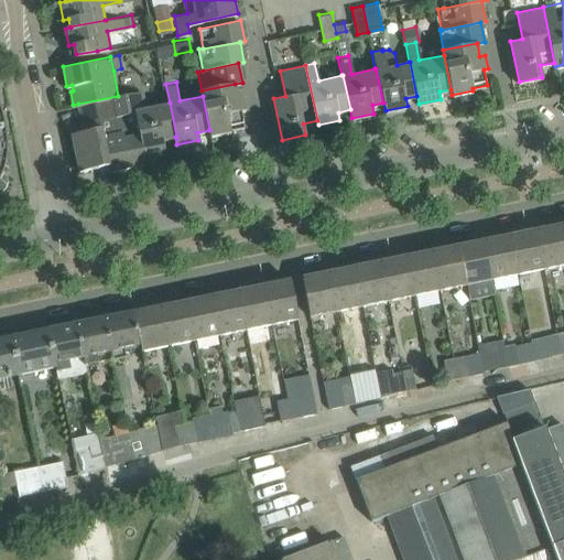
[(209,129),(209,130),(210,135),(230,131),(230,128),(245,126),(241,110),(246,109),(243,96),(238,97),(235,84),(202,90),(203,96),(209,129)]
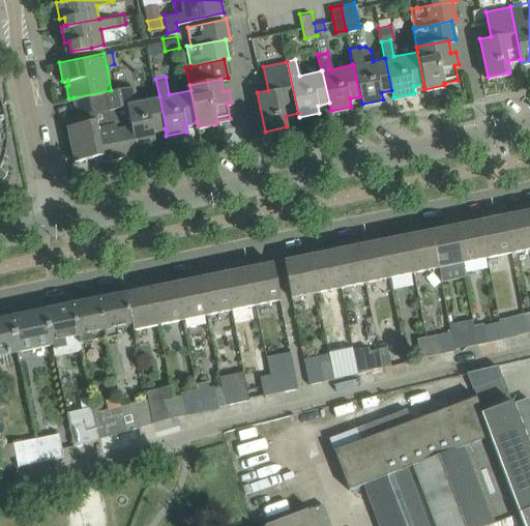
[(74,97),(76,109),(91,106),(92,111),(128,104),(136,142),(155,138),(153,130),(165,128),(166,128),(159,96),(138,100),(134,85),(111,90),(74,97)]
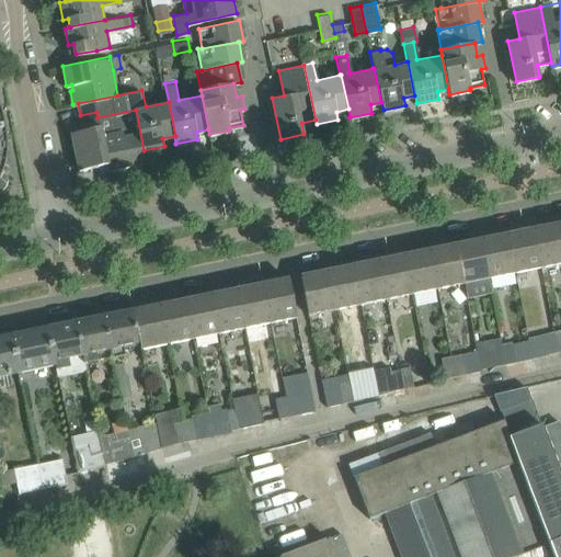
[(96,112),(80,115),(83,129),(71,132),(79,169),(98,165),(98,162),(106,160),(109,168),(146,160),(144,150),(136,110),(98,117),(96,112)]
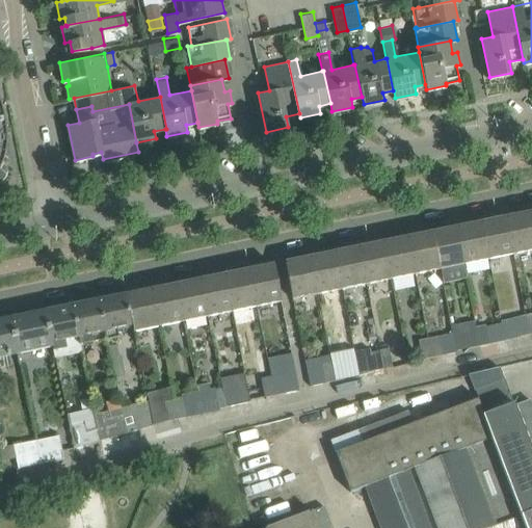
[(531,220),(530,210),(505,215),(512,252),(531,246),(531,220)]
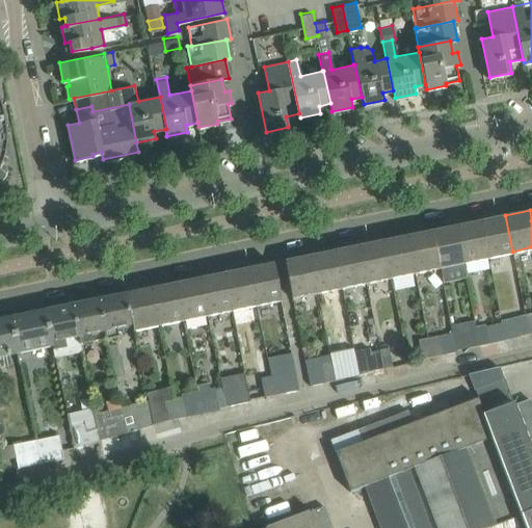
[(505,215),(481,220),(488,257),(512,252),(505,215)]
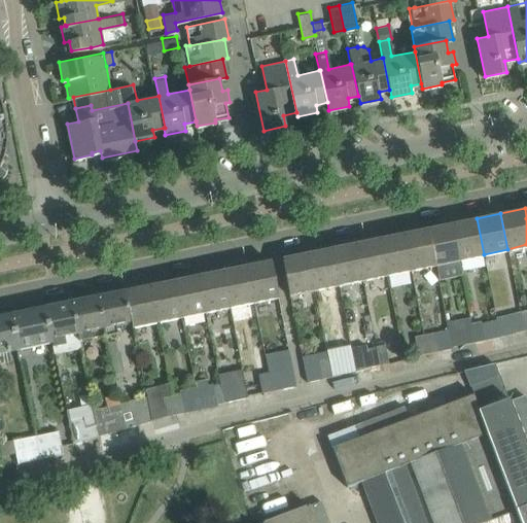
[(477,218),(452,223),(459,258),(484,254),(477,218)]
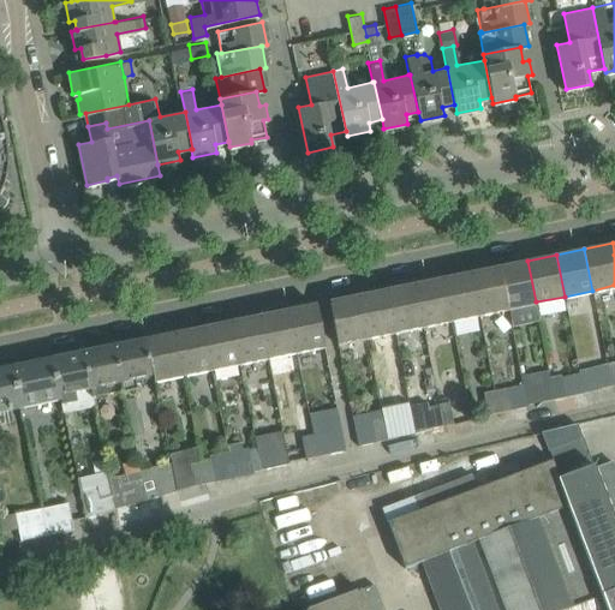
[(527,261),(500,265),(508,308),(536,301),(527,261)]
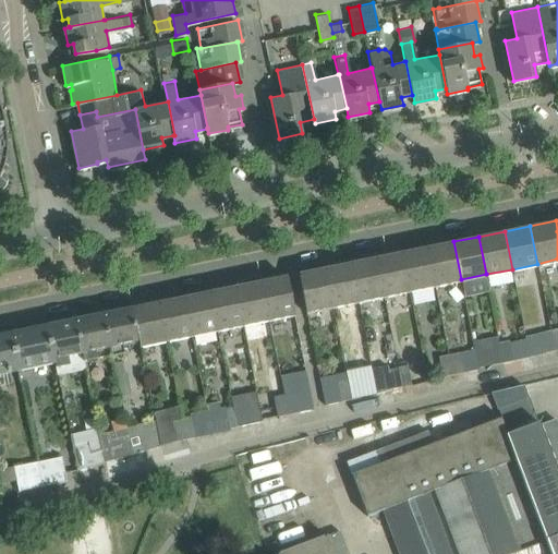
[(453,241),(427,247),(435,285),(461,279),(453,241)]
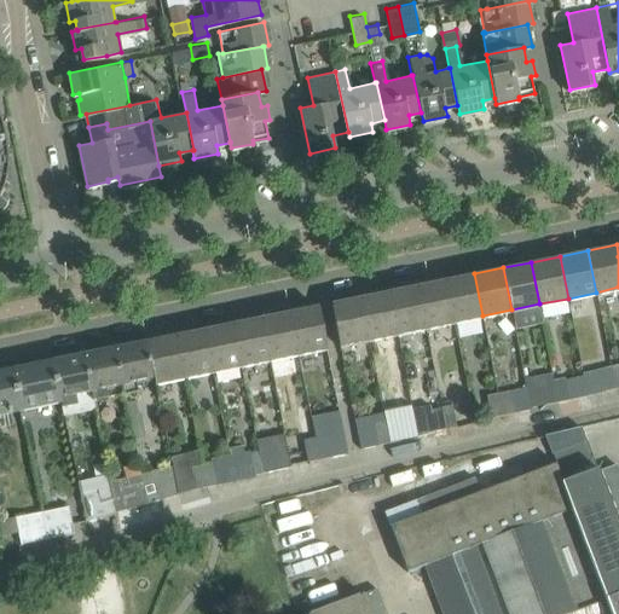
[(474,273),(445,279),(453,322),(482,316),(474,273)]
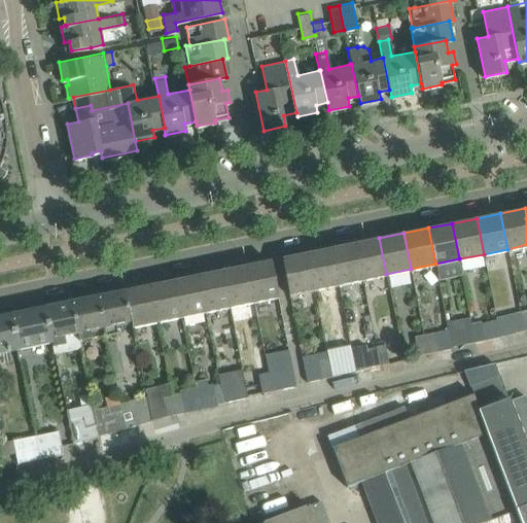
[(379,238),(355,243),(362,279),(386,274),(379,238)]
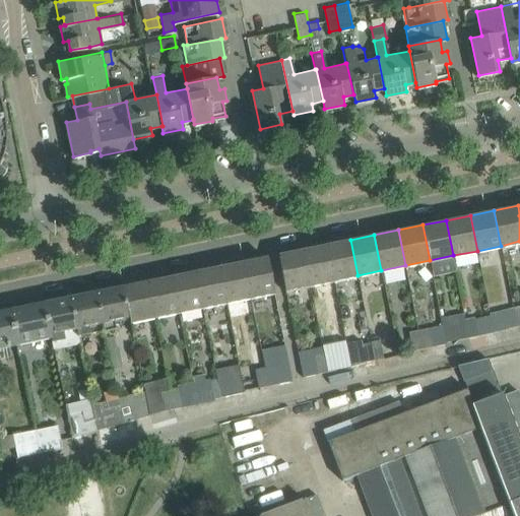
[(350,240),(326,245),(333,279),(358,275),(350,240)]
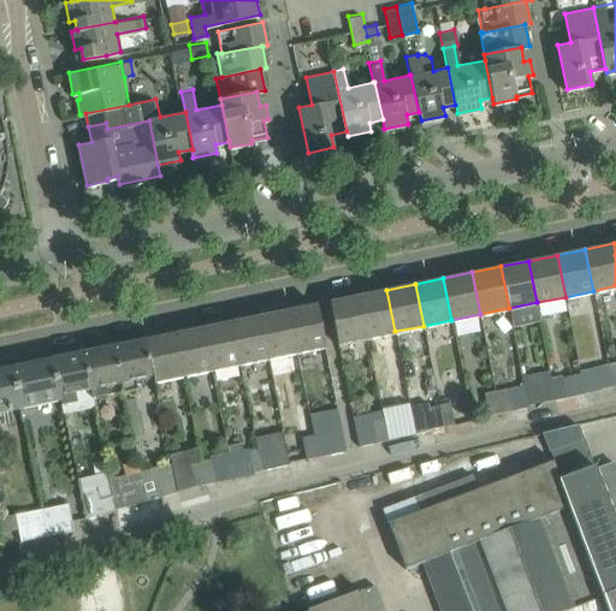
[(386,290),(359,295),(367,337),(395,331),(386,290)]
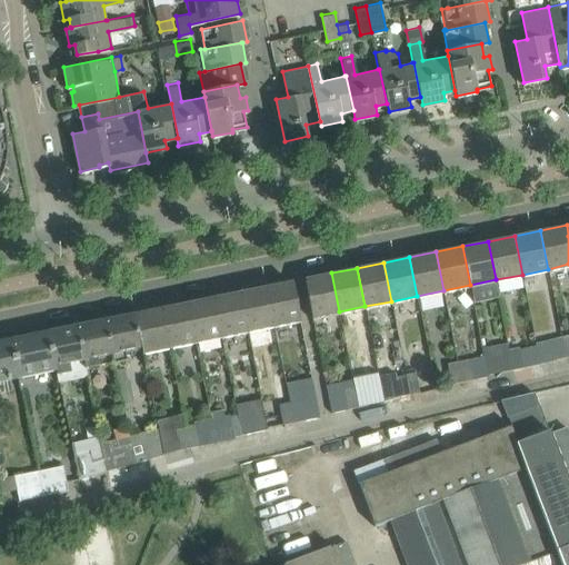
[(339,311),(331,273),(305,278),(312,317),(339,311)]
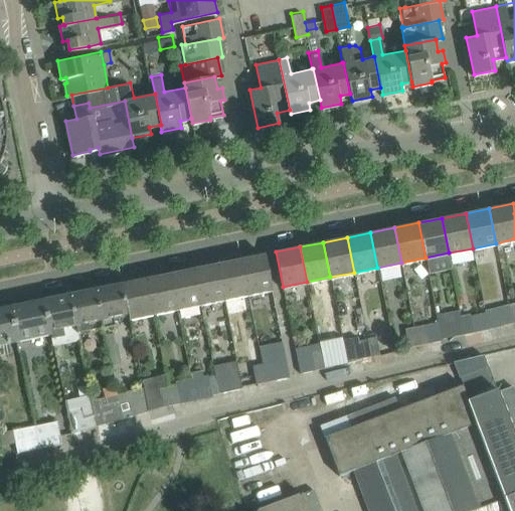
[(266,253),(241,259),(248,294),(273,289),(266,253)]
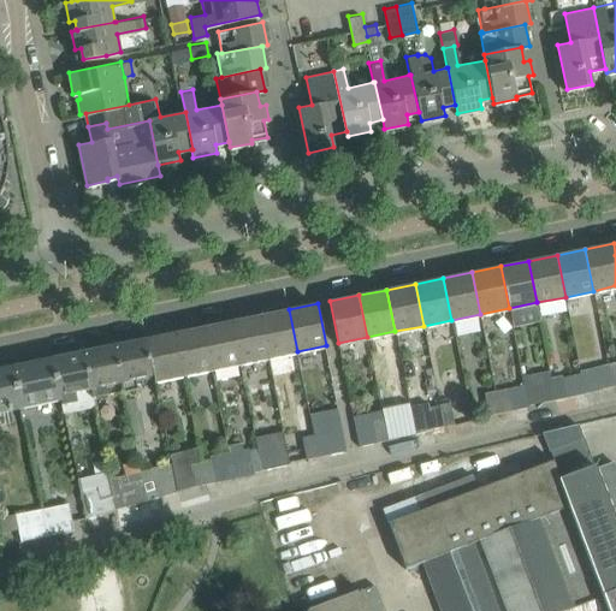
[(289,309),(261,315),(270,357),(297,351),(289,309)]
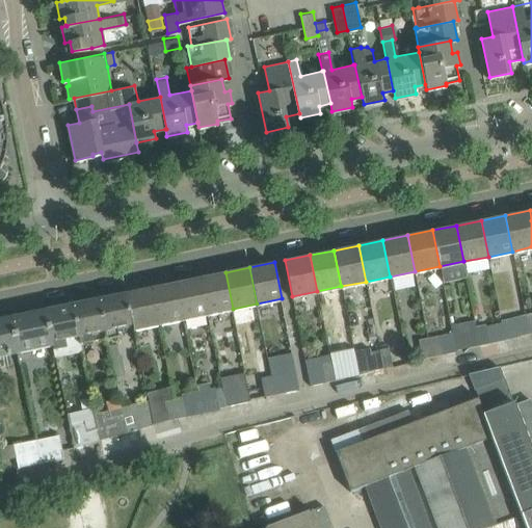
[(225,272),(201,278),(208,313),(233,309),(225,272)]
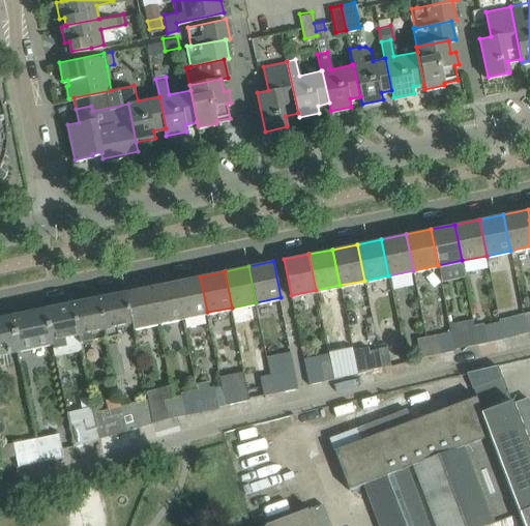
[(200,276),(176,282),(183,317),(207,312),(200,276)]
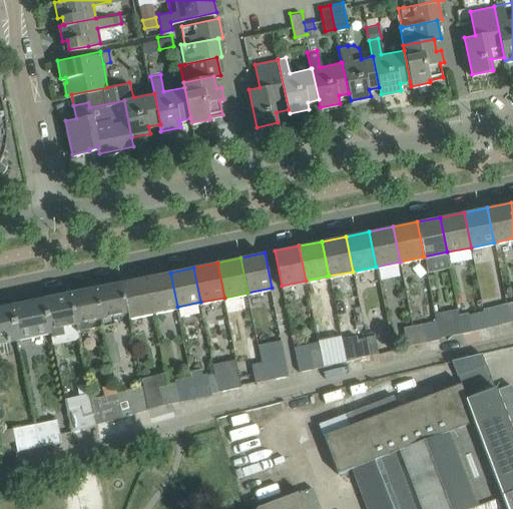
[(170,273),(146,277),(153,312),(177,307),(170,273)]
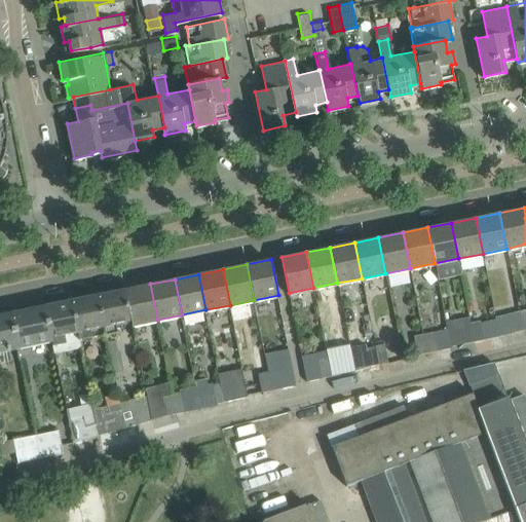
[(150,284),(126,289),(132,319),(134,324),(157,320),(150,284)]
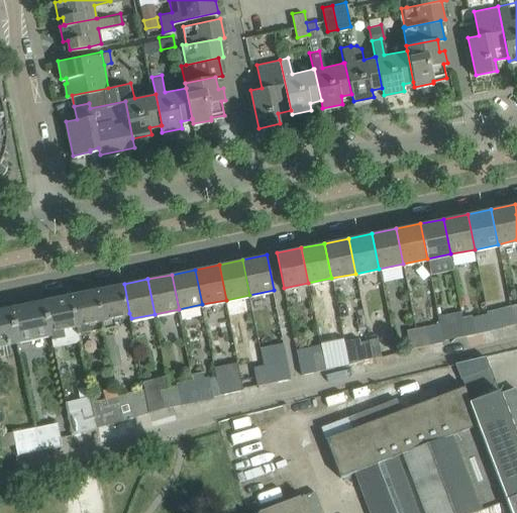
[(124,284),(98,289),(104,318),(102,318),(104,326),(116,323),(115,316),(129,313),(124,284)]
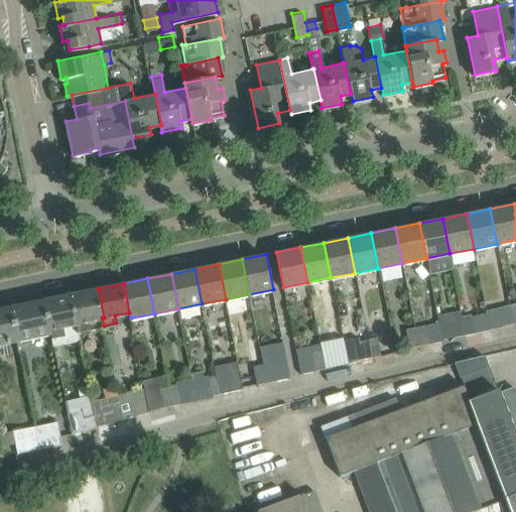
[(98,288),(72,294),(77,323),(76,323),(78,331),(89,329),(88,321),(102,318),(102,317),(104,317),(98,288)]
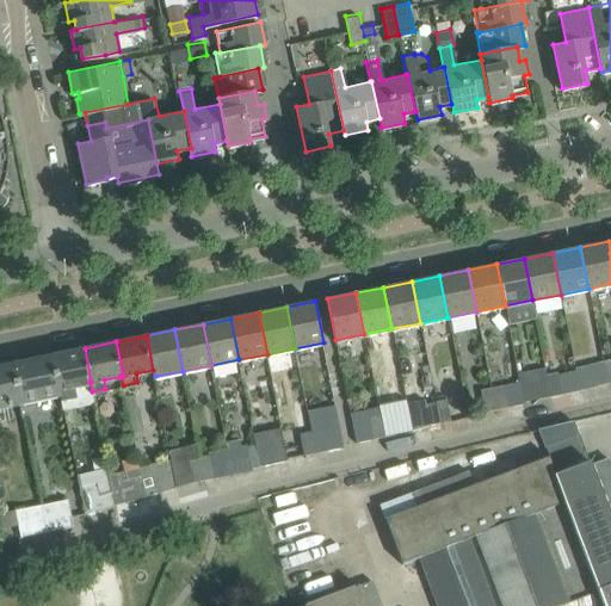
[(85,348),(54,354),(61,394),(63,406),(94,400),(92,391),(90,382),(91,382),(85,348)]
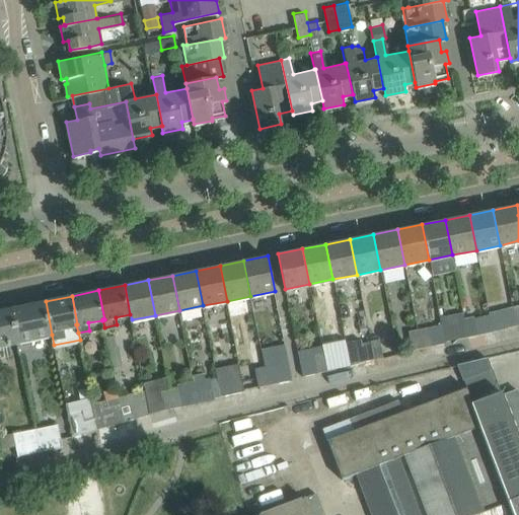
[(46,301),(11,308),(18,341),(52,335),(46,301)]
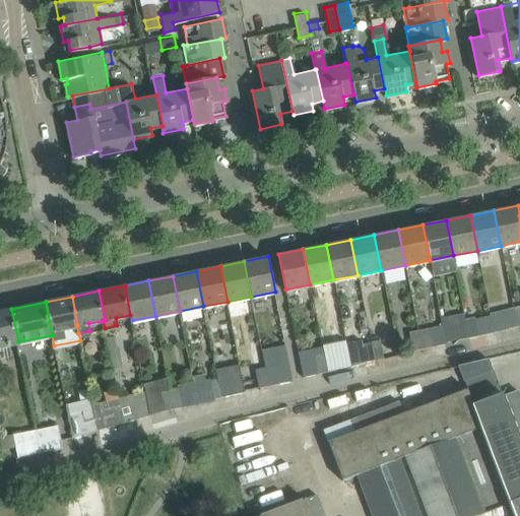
[(517,324),(513,306),(504,308),(509,326),(517,324)]
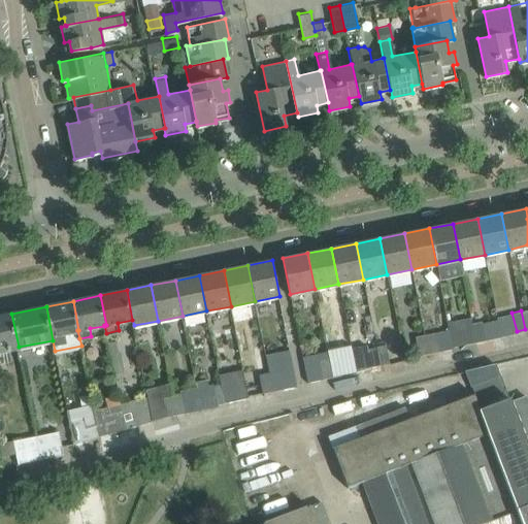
[(11,314),(0,316),(0,351),(19,347),(11,314)]
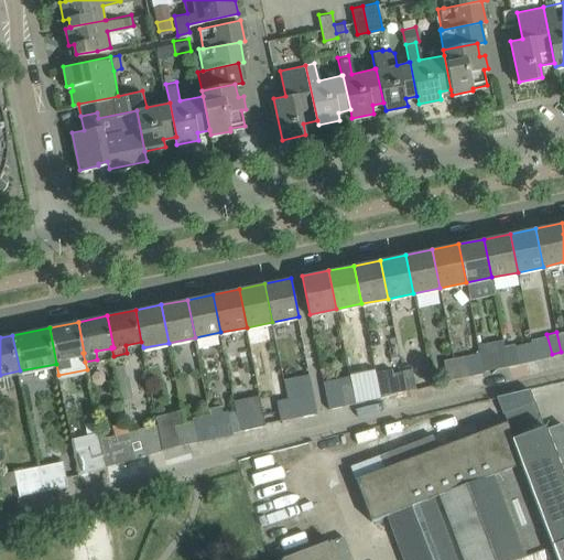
[(513,342),(505,344),(509,364),(518,362),(513,342)]
